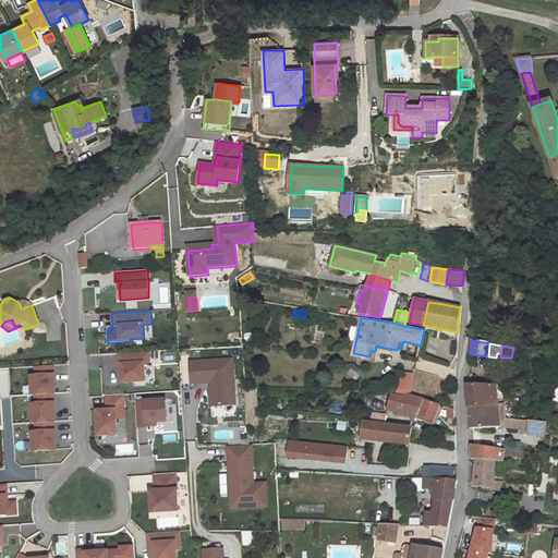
[(370,356),(353,353),(352,356),(373,361),(375,351),(371,351),(370,356)]
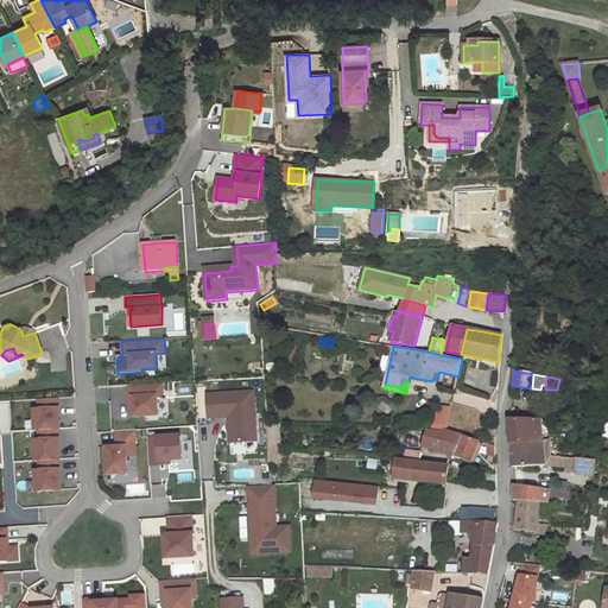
[(163,384),(128,386),(130,398),(133,397),(133,406),(134,417),(158,416),(157,396),(163,396),(163,384)]
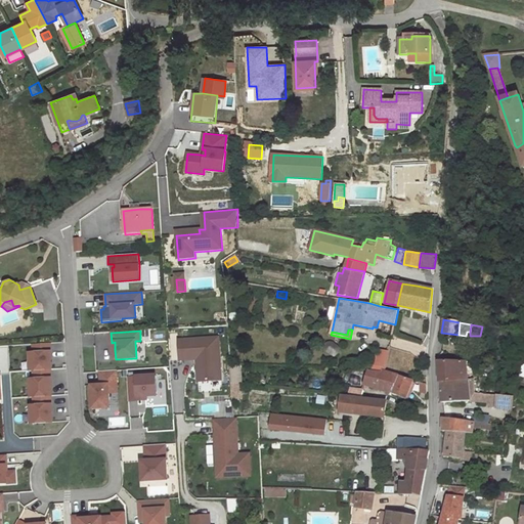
[(218,337),(178,340),(179,360),(192,359),(192,358),(194,356),(197,358),(197,359),(199,382),(221,380),(218,337)]
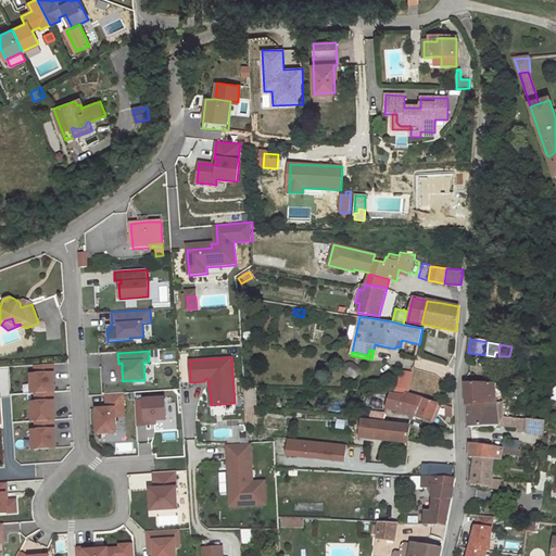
[(53,364),(35,365),(36,375),(32,375),(33,393),(36,393),(53,392),(54,392),(53,364)]
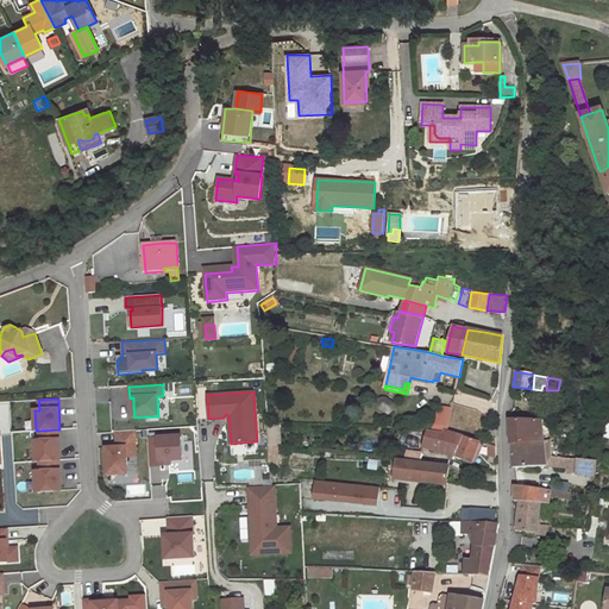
[(394,406),(393,403),(387,399),(382,399),(380,400),(377,402),(376,406),(377,408),(384,413),(387,414),(390,414),(393,410),(394,408),(394,406)]
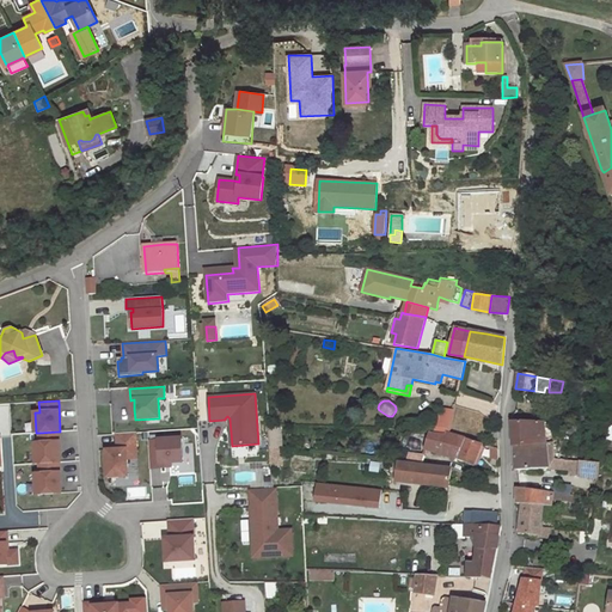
[(456,410),(440,408),(435,432),(446,434),(447,433),(451,434),(456,410)]
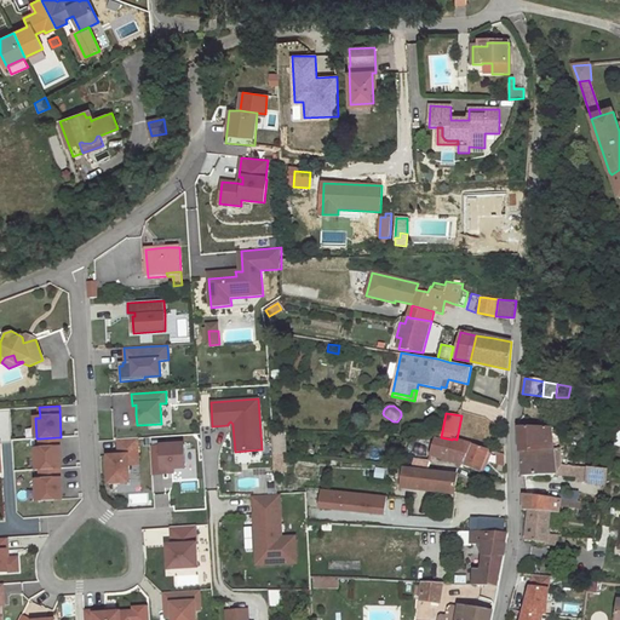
[(520,428),(521,452),(554,449),(551,429),(538,429),(538,424),(520,423),(520,428)]
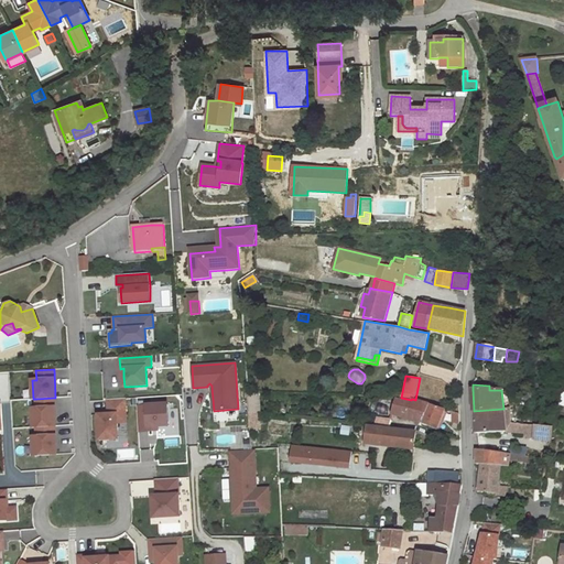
[(259,392),(248,392),(250,413),(260,414),(259,392)]
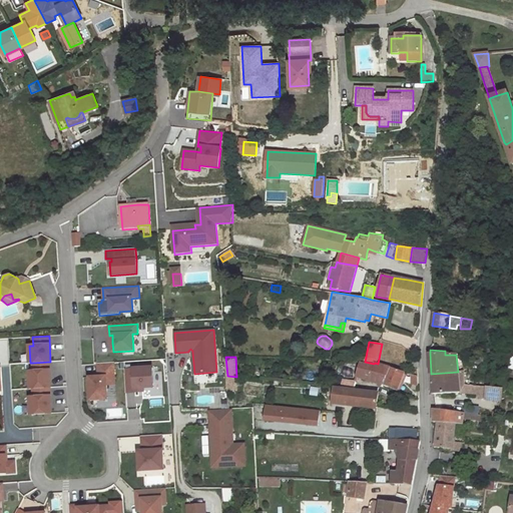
[(49,362),(33,363),(33,372),(29,372),(30,389),(33,389),(49,388),(51,388),(49,362)]
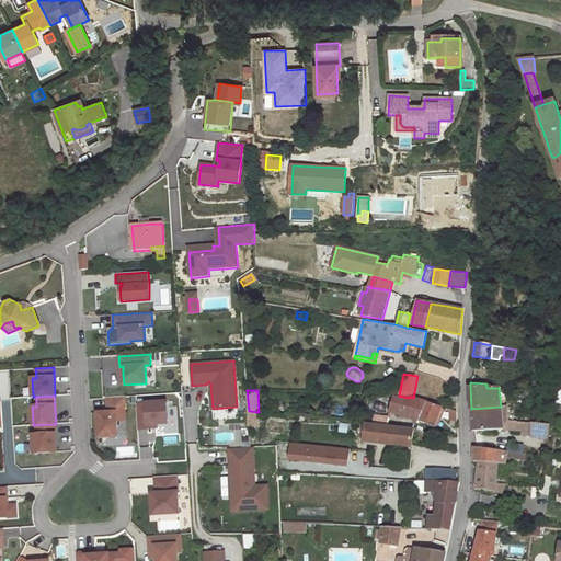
[(124,397),(106,398),(107,410),(107,412),(102,412),(98,412),(99,438),(117,437),(117,421),(126,421),(124,397)]
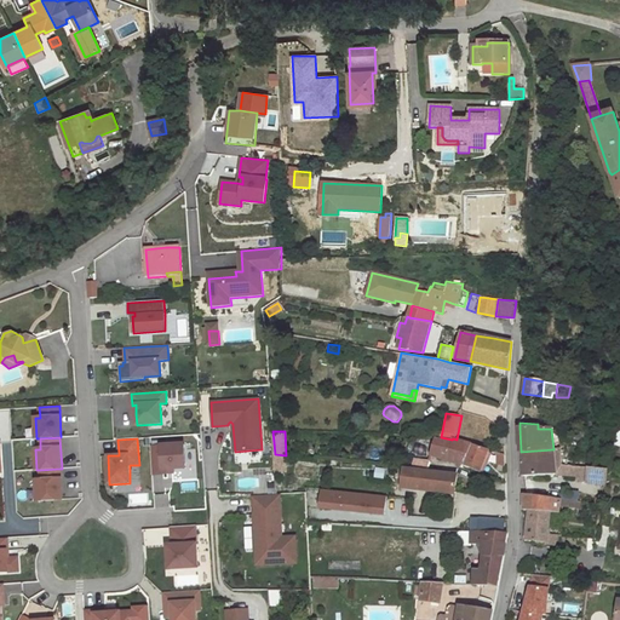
[(452,441),(435,438),(431,454),(464,466),(472,445),(457,440),(453,438),(452,440),(452,441)]
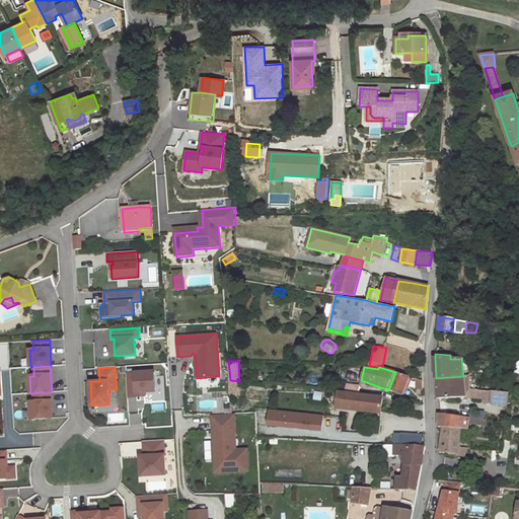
[(154,372),(126,373),(128,397),(137,396),(137,393),(145,392),(155,392),(154,372)]
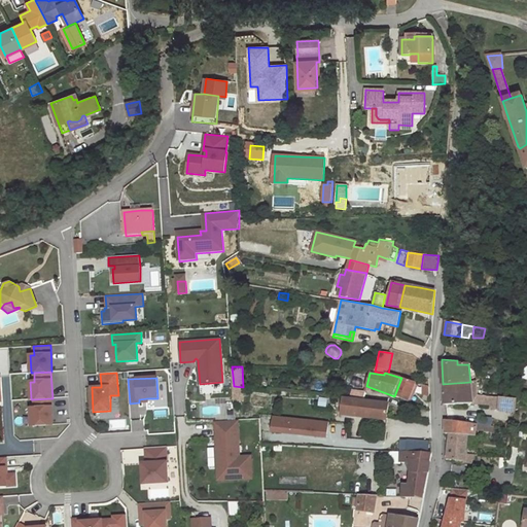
[(415,382),(401,378),(394,396),(408,401),(415,382)]
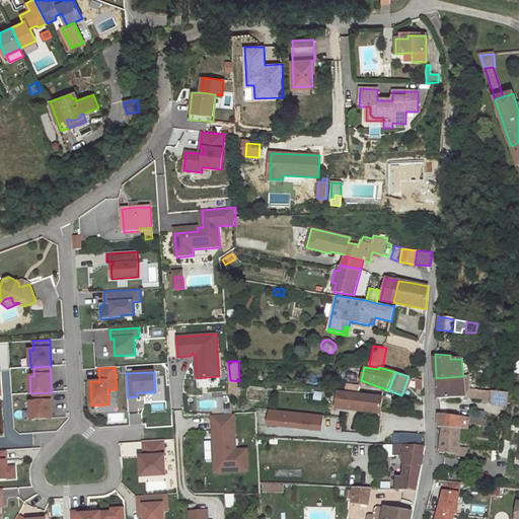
[(469,375),(463,376),(465,397),(485,399),(486,391),(479,390),(470,389),(470,385),(469,379),(469,375)]
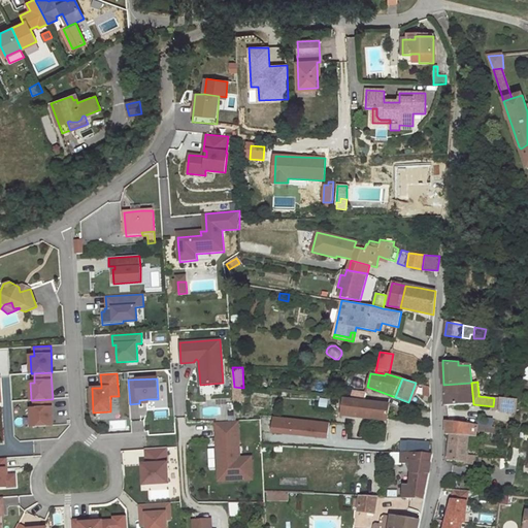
[(419,384),(416,383),(408,402),(410,403),(419,384)]
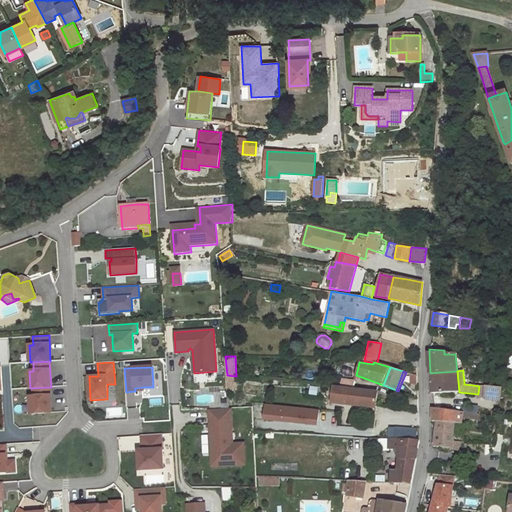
[(457,371),(430,373),(431,393),(459,392),(457,371)]
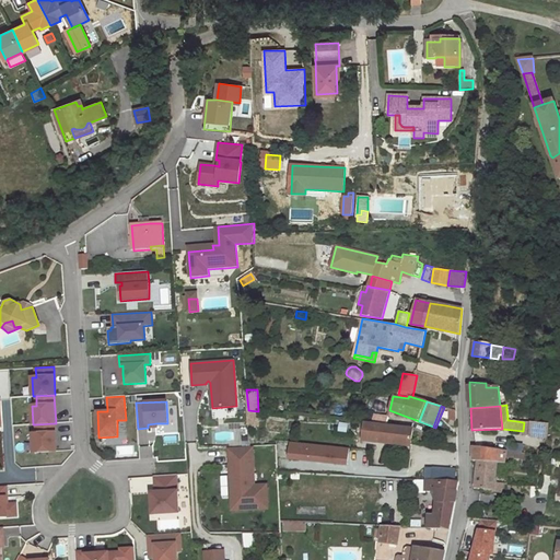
[(257,411),(248,410),(248,426),(258,426),(257,411)]
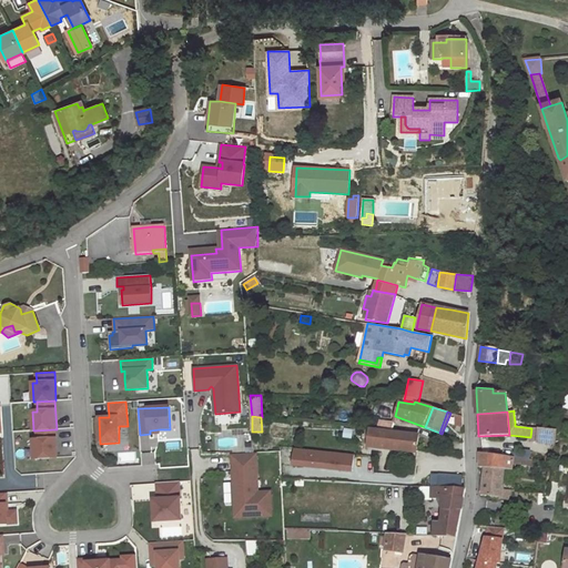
[(394,423),(382,421),(379,429),(392,430),(394,423)]
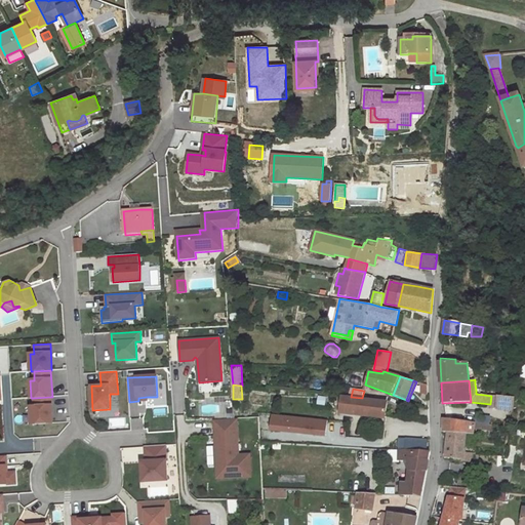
[(351,397),(342,396),(341,413),(386,418),(387,401),(362,398),(351,397)]
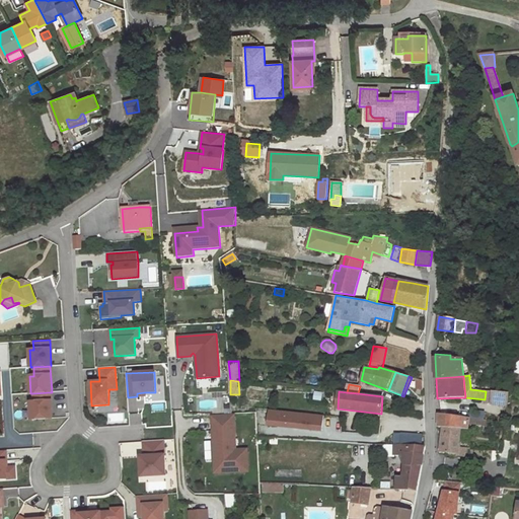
[(485,399),(485,402),(492,403),(493,391),(488,391),(486,391),(485,399)]
